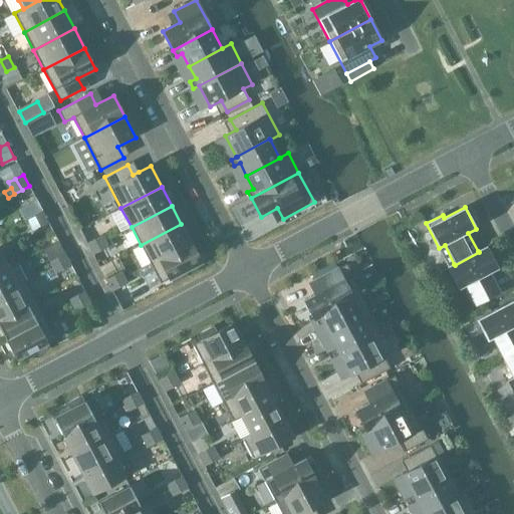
[(42,211),(35,215),(41,227),(48,223),(42,211)]
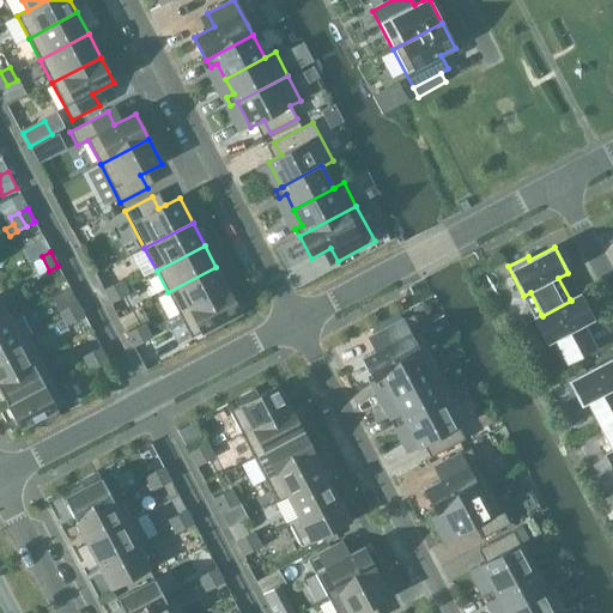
[(216,267),(168,292),(180,314),(228,289),(216,267)]
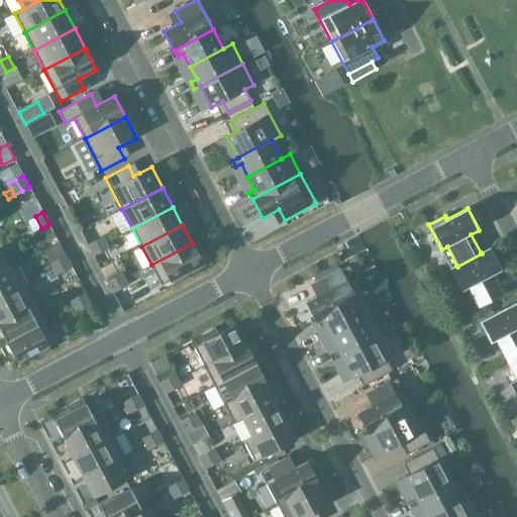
[(95,240),(101,252),(109,248),(102,236),(95,240)]
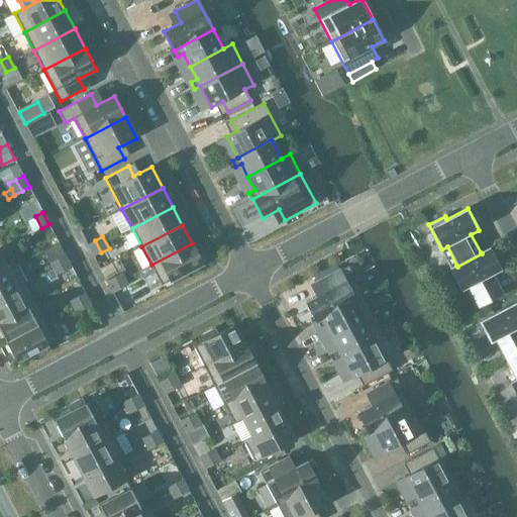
[(95,240),(88,244),(94,256),(101,252),(95,240)]
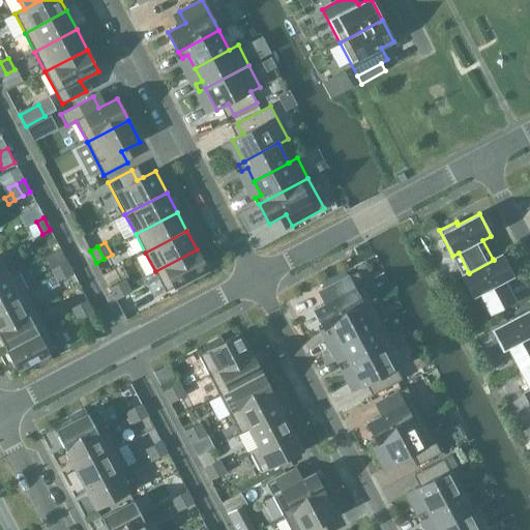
[(60,249),(45,258),(52,270),(59,266),(67,262),(60,249)]
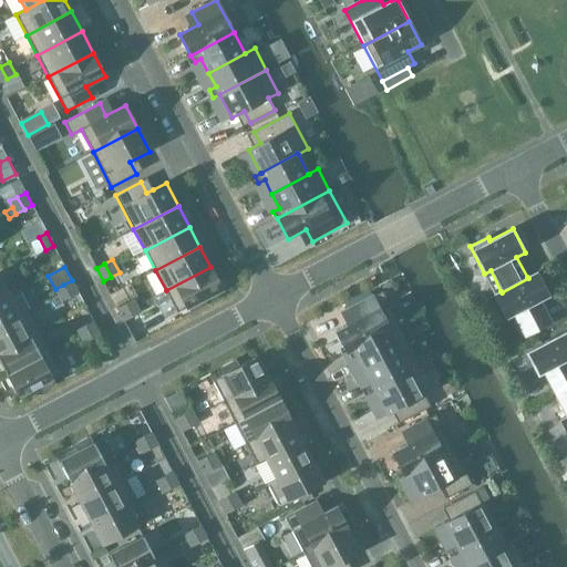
[(192,312),(206,305),(203,299),(222,289),(210,267),(166,290),(177,312),(188,307),(192,312)]
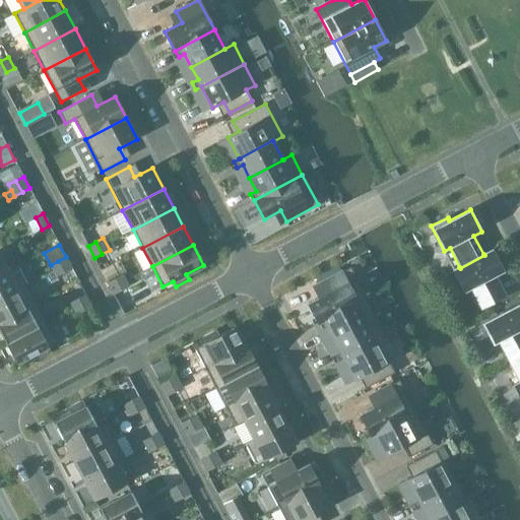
[(492,250),(483,254),(484,255),(460,268),(459,267),(454,270),(465,291),(471,288),(481,309),(506,297),(495,275),(503,271),(492,250)]
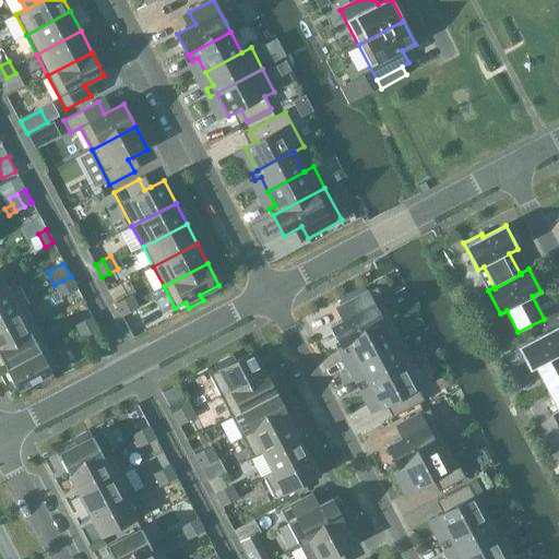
[(0,296),(9,292),(9,290),(0,273),(0,296)]
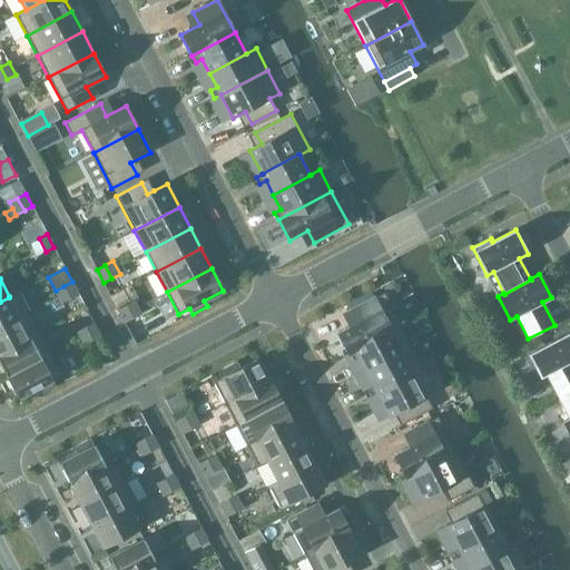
[(64,286),(70,300),(79,295),(72,282),(64,286)]
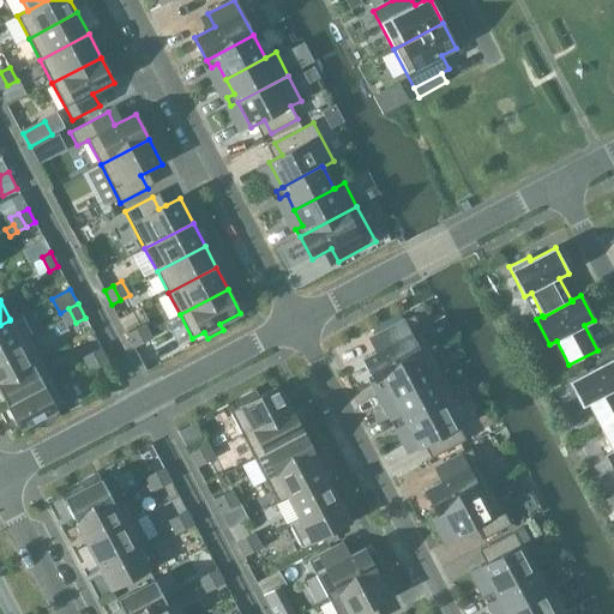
[(76,323),(68,308),(60,313),(67,327),(76,323)]
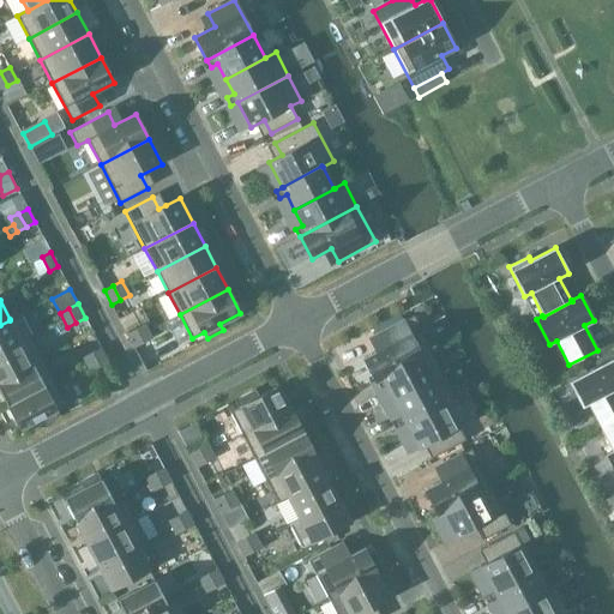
[(0,353),(32,336),(20,313),(10,319),(10,320),(0,325),(0,353)]
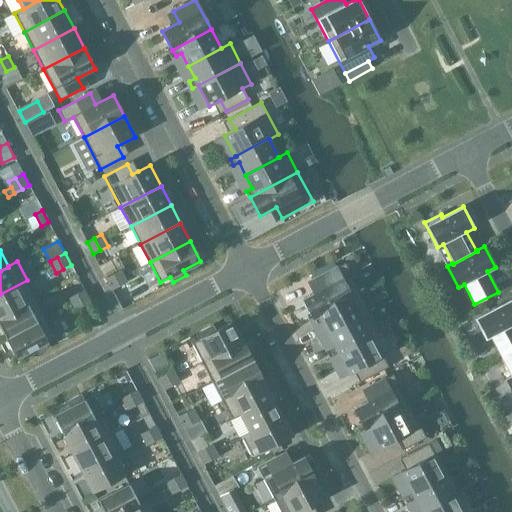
[(313,318),(361,293),(345,263),(314,280),(320,290),(303,299),(313,318)]
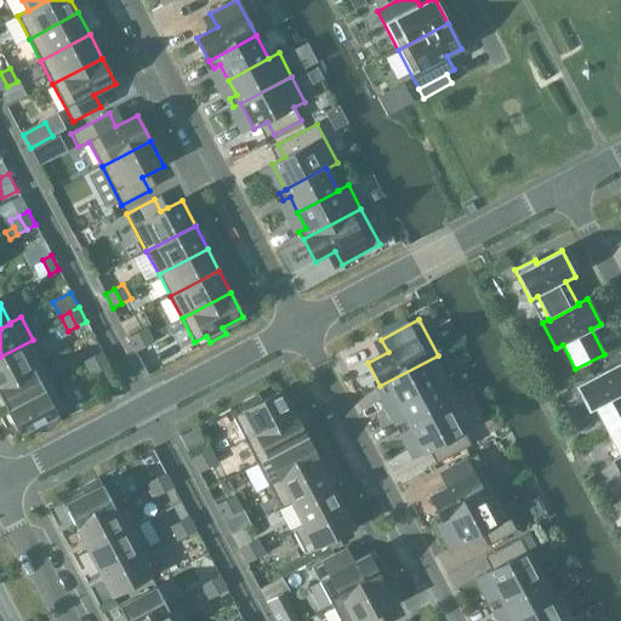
[(137,334),(144,347),(154,342),(147,329),(137,334)]
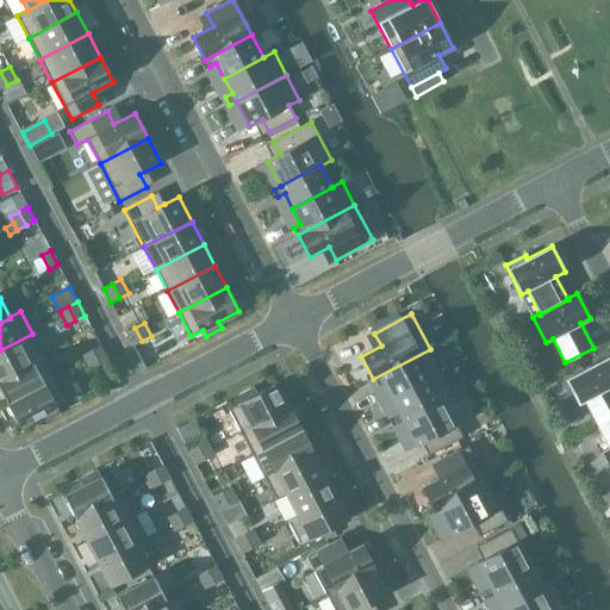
[(135,328),(126,331),(134,346),(142,341),(135,328)]
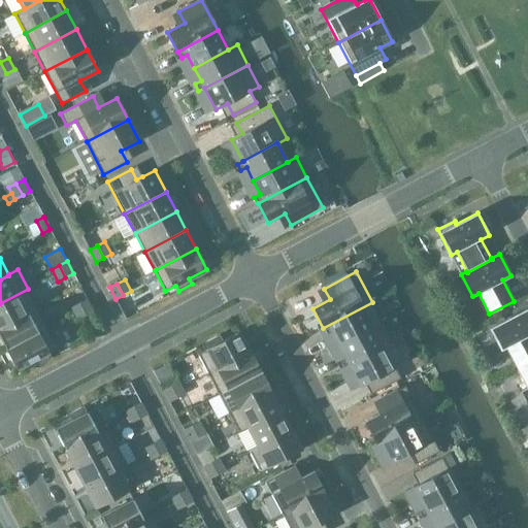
[(0,303),(0,327),(37,307),(28,289),(0,303)]
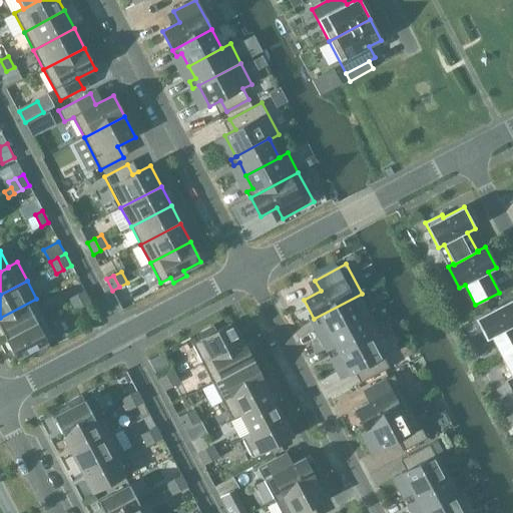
[(77,295),(83,307),(90,303),(84,291),(77,295)]
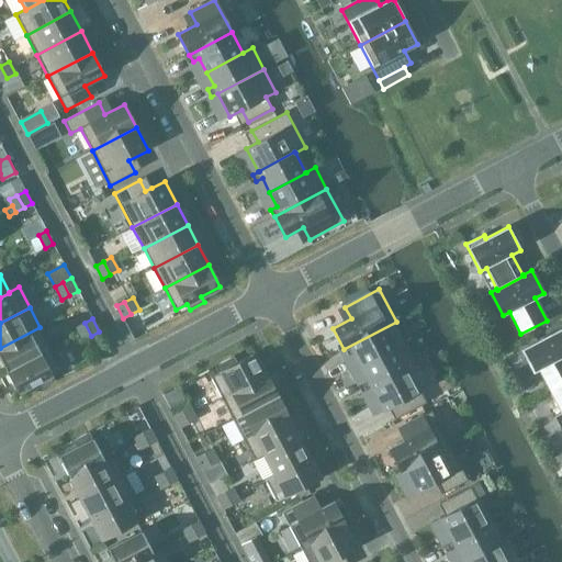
[(361,367),(407,343),(396,322),(344,349),(348,356),(353,352),(361,367)]
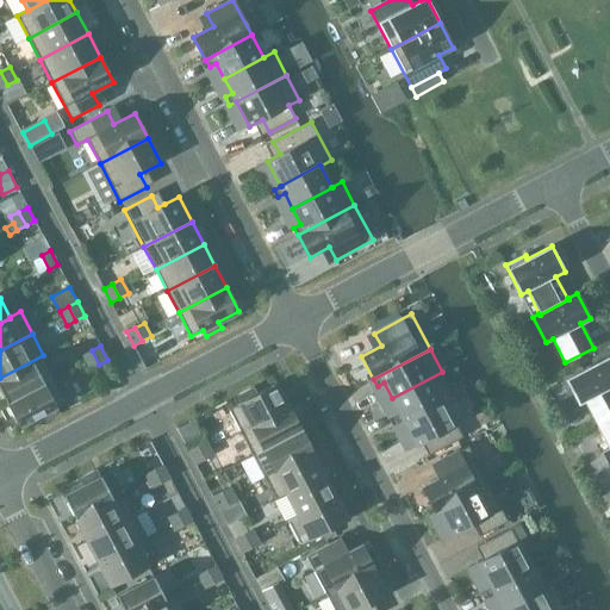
[(99,365),(92,350),(82,355),(91,369),(99,365)]
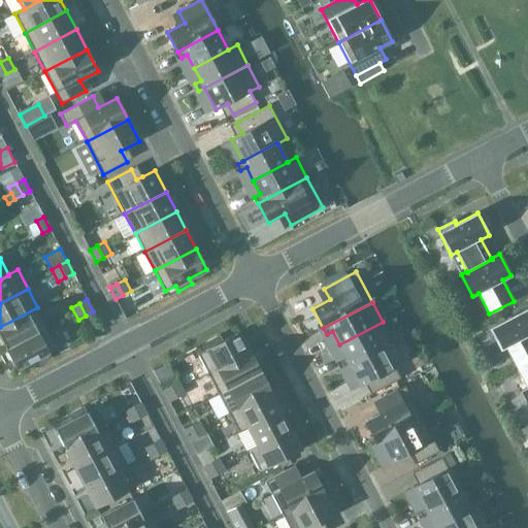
[(0,337),(6,350),(47,327),(37,307),(0,327),(0,337)]
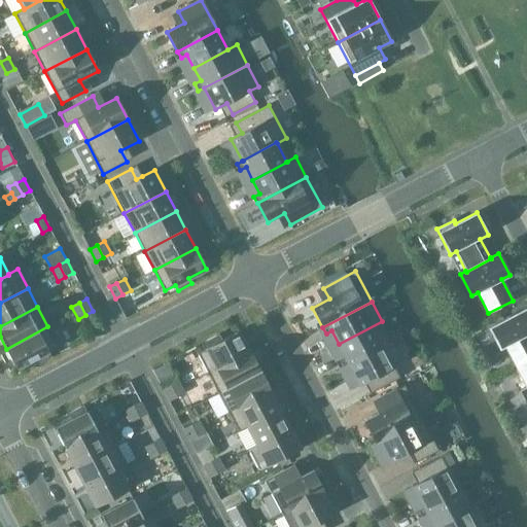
[(517,366),(526,360),(526,308),(488,327),(499,349),(505,346),(517,366)]
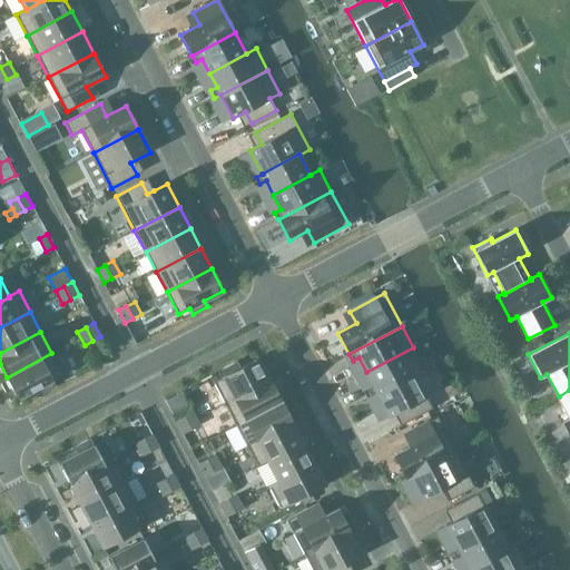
[(415,374),(425,370),(413,347),(366,372),(374,386),(367,390),(371,396),(377,393),(414,374),(415,374)]
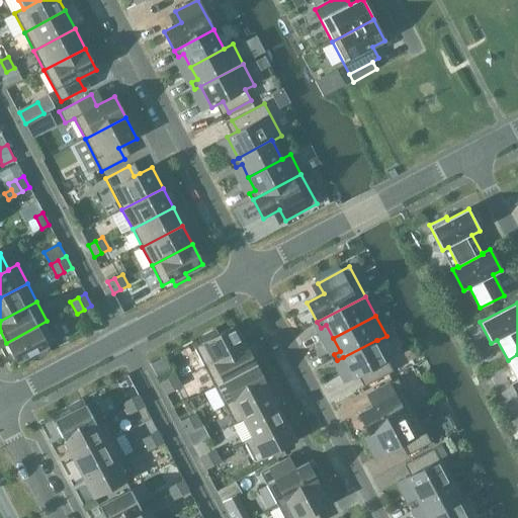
[(47,321),(6,343),(16,362),(36,352),(39,357),(50,352),(47,347),(58,341),(47,321)]
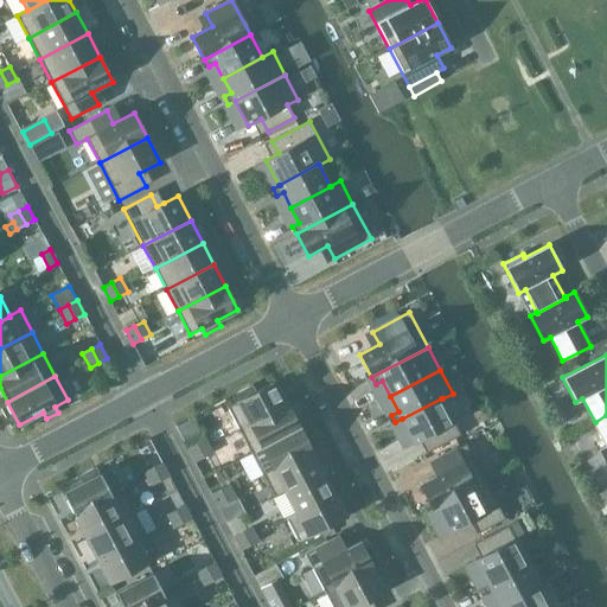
[(251,387),(237,394),(240,400),(228,407),(240,430),(288,404),(275,382),(255,393),(251,387)]
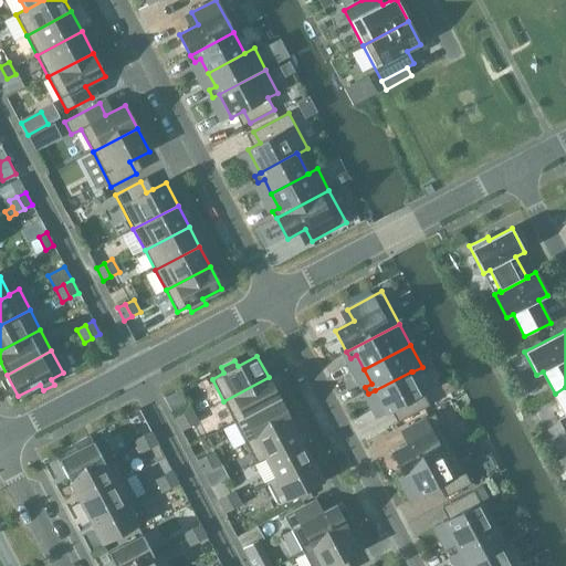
[(399,407),(405,419),(430,406),(412,371),(411,371),(375,390),(387,413),(399,407)]
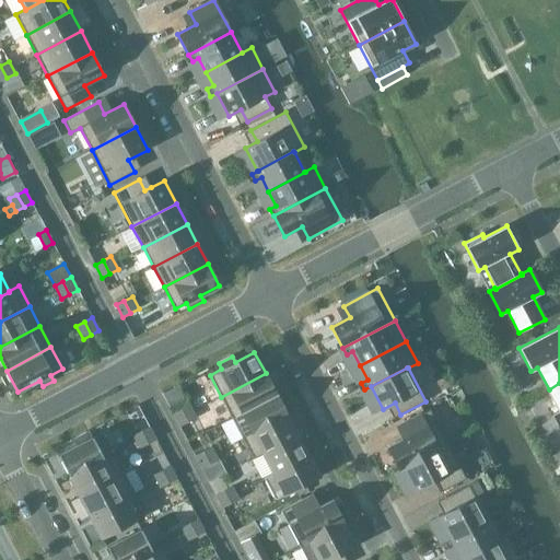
[(232,418),(277,395),(266,373),(221,397),(232,418)]
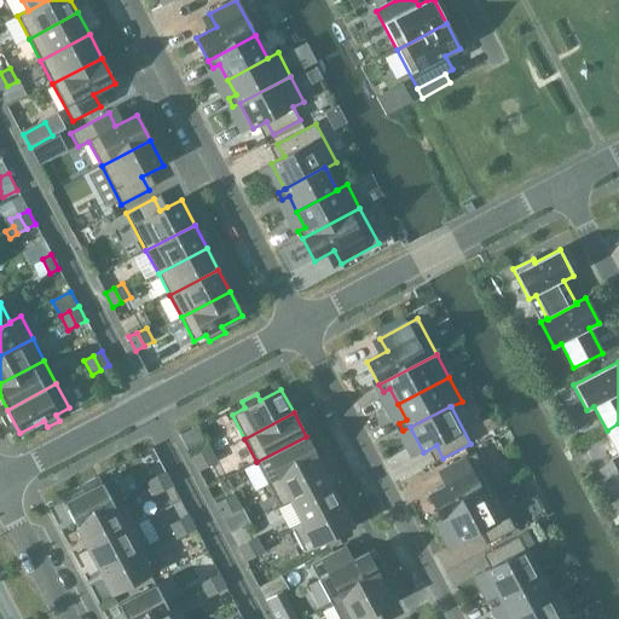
[(618,423),(607,431),(618,455),(612,458),(618,472),(618,423)]
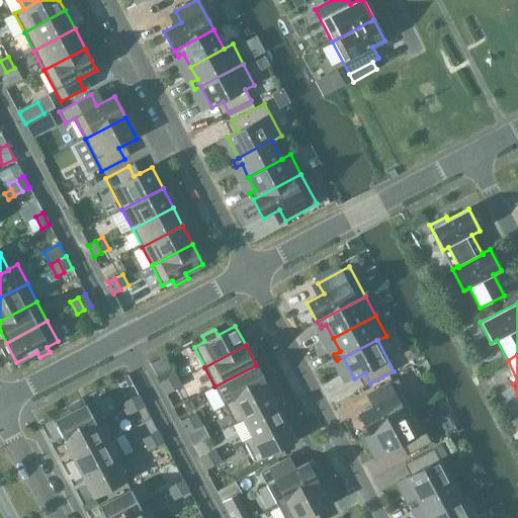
[(214,386),(225,406),(266,384),(256,365),(214,386)]
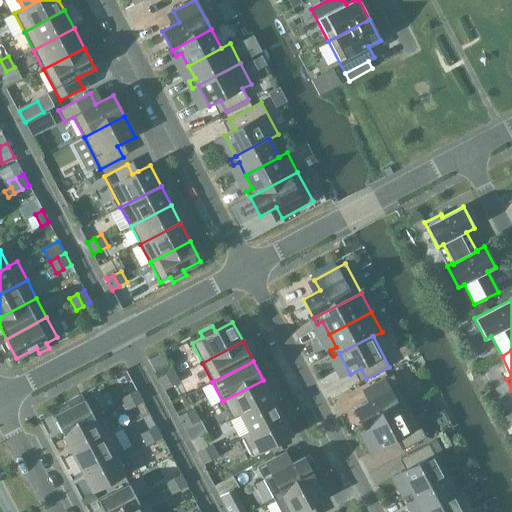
[(166,374),(172,386),(179,382),(173,370),(166,374)]
